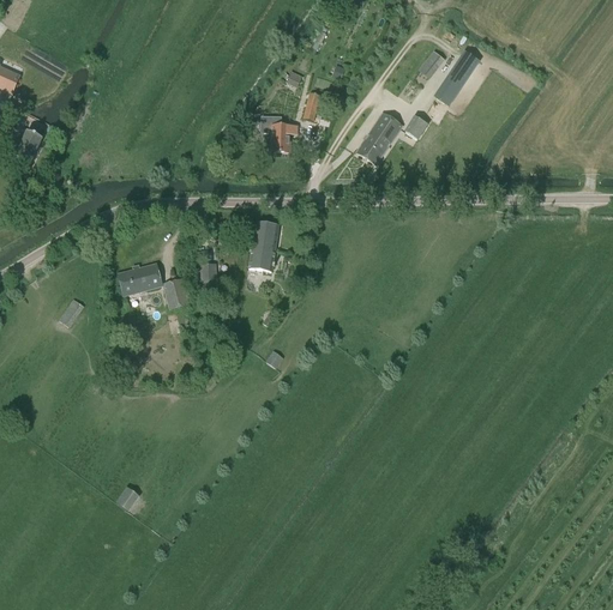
[(317,41),(322,44),(328,34),(323,31),(317,41)]
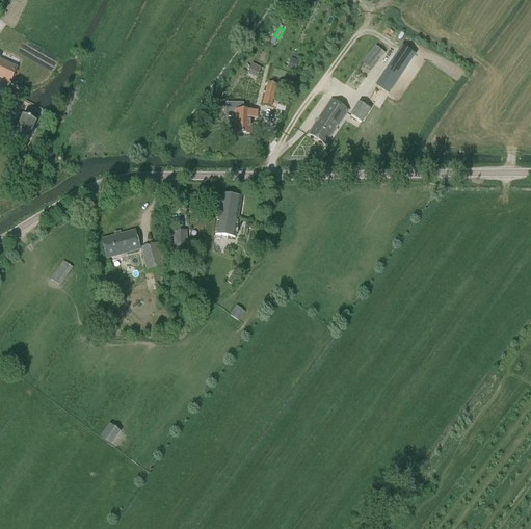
[(375,64),(386,51),(377,45),(367,58),(375,64)]
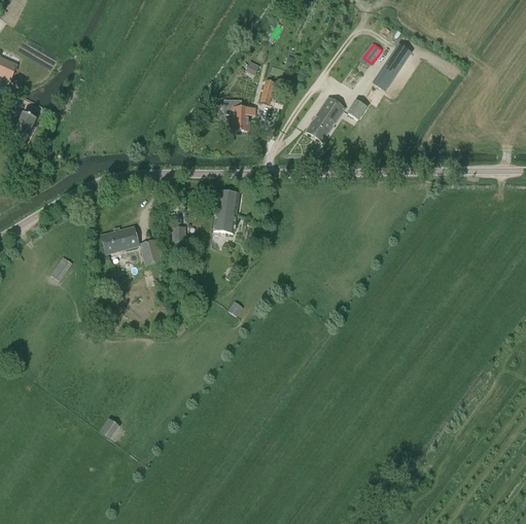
[(400,44),(375,83),(382,89),(386,91),(412,51),(400,44)]
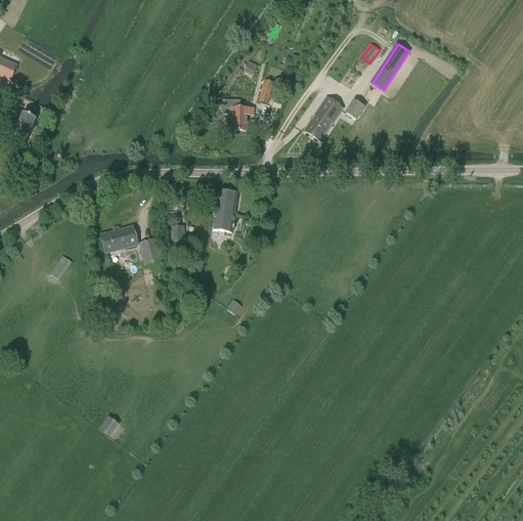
[(282,64),(291,68),(295,57),(287,53),(282,64)]
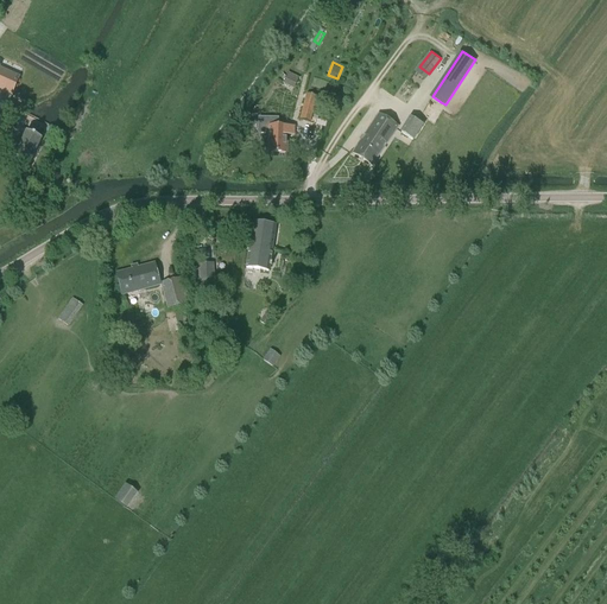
[(20,74),(0,64),(0,86),(12,91),(20,74)]
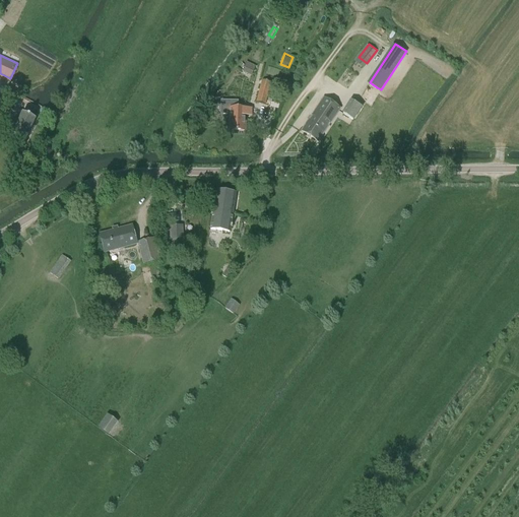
[(242,68),(253,74),(258,64),(247,58),(242,68)]
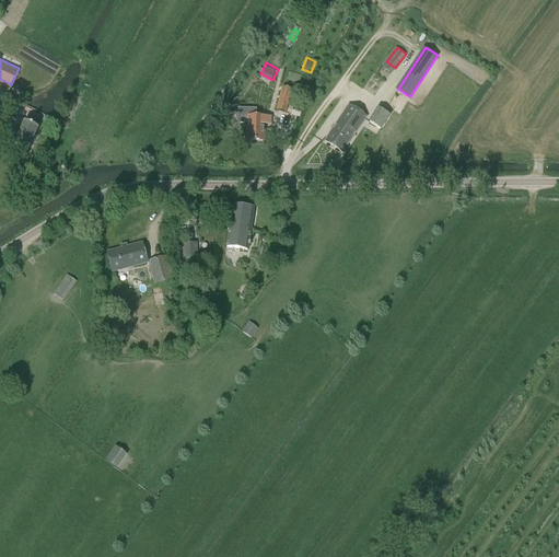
[(283,83),(277,107),(287,111),(290,99),(295,100),(299,88),(283,83)]
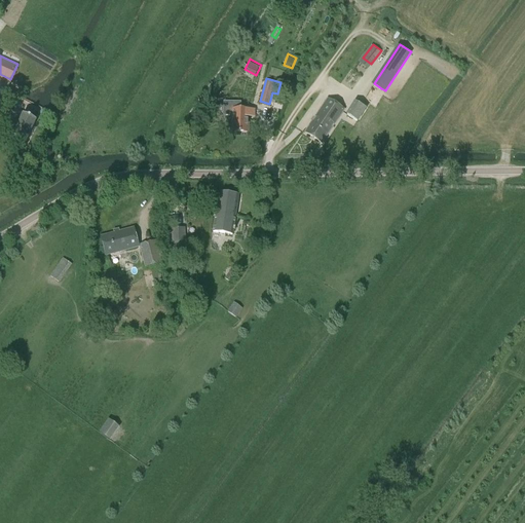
[(345,107),(329,97),(305,129),(323,140),(345,107)]
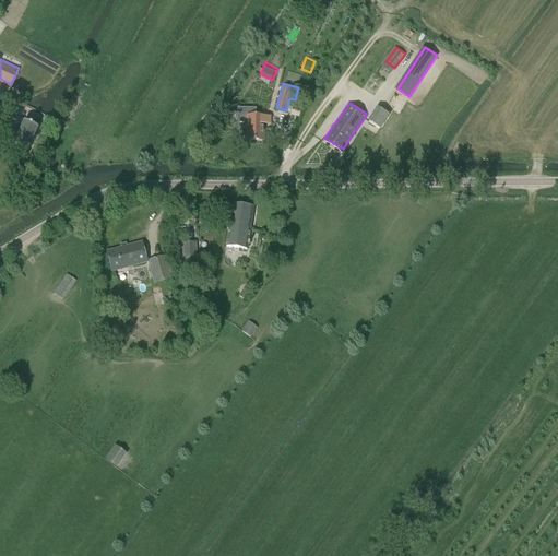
[(400,113),(392,108),(389,111),(378,105),(369,119),(381,127),(389,131),(400,113)]
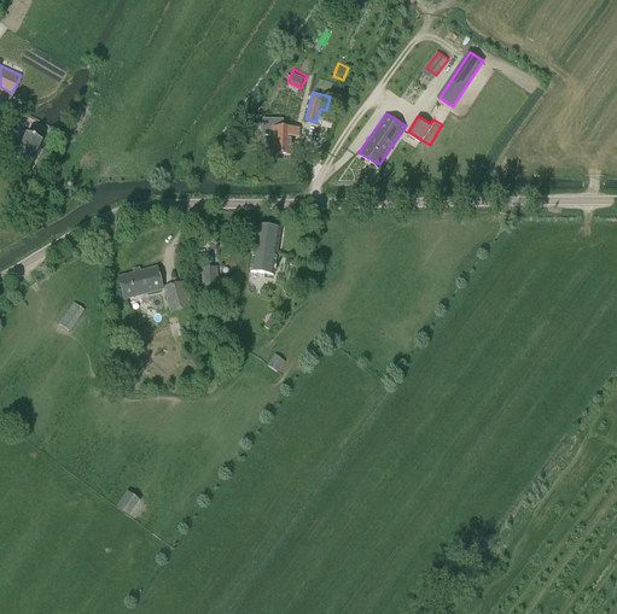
[(300,126),(274,124),(273,152),(292,153),(294,135),(300,135),(300,126)]
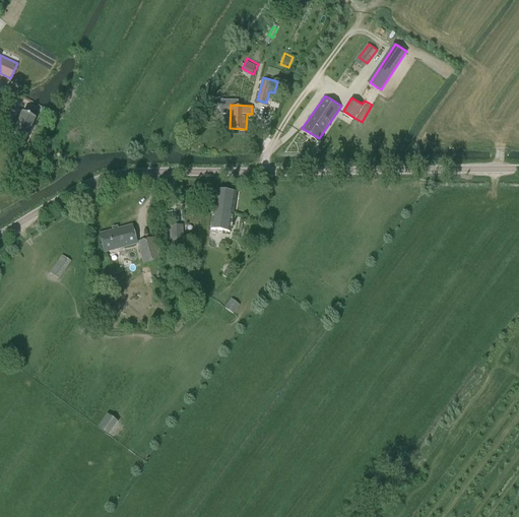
[(17,114),(11,126),(15,128),(13,132),(26,138),(37,117),(23,111),(20,116),(17,114)]
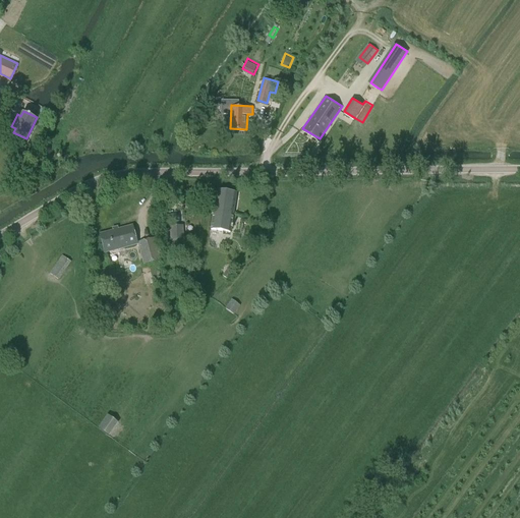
[(212,228),(231,231),(237,190),(218,188),(212,228)]
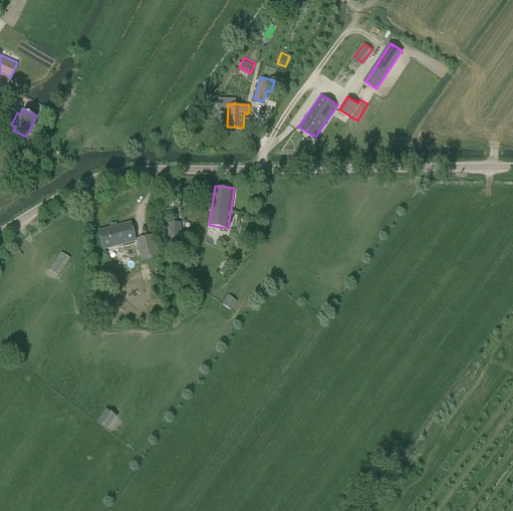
[(99,229),(104,248),(137,239),(143,259),(159,255),(153,234),(136,238),(132,221),(99,229)]
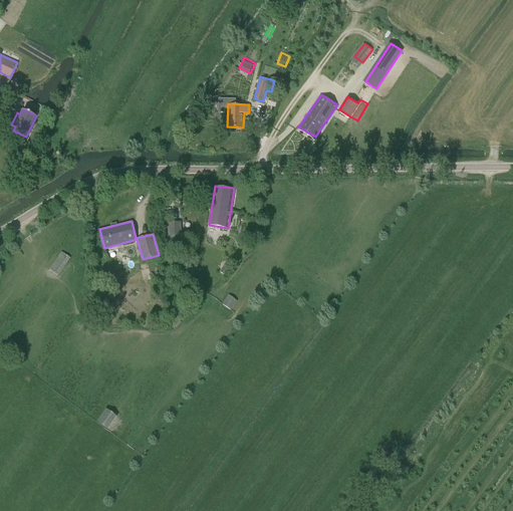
[(170,235),(183,234),(182,221),(169,222),(170,235)]
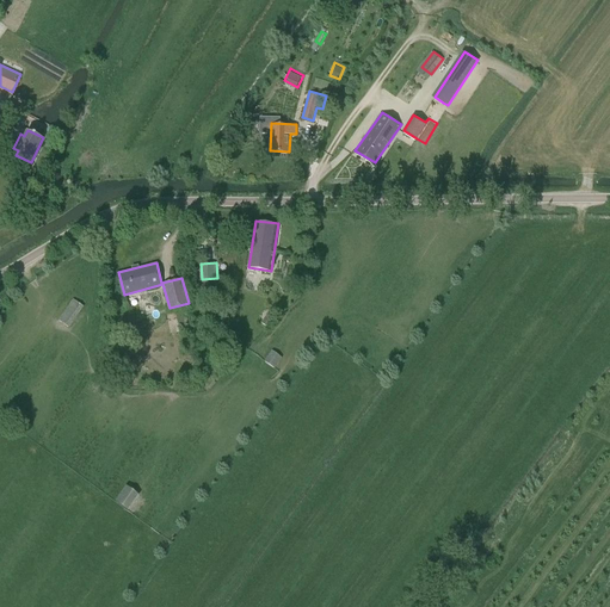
[(73,297),(59,317),(69,324),(84,305),(73,297)]
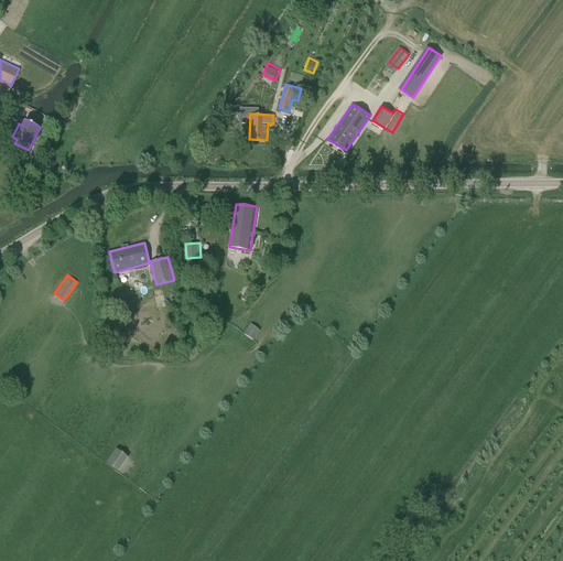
[(247,300),(253,290),(248,287),(241,297),(247,300)]
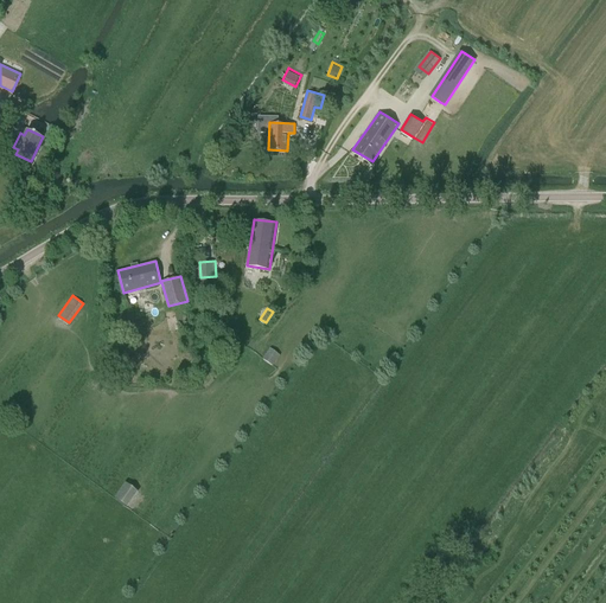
[(263,357),(274,364),(281,353),(270,346),(263,357)]
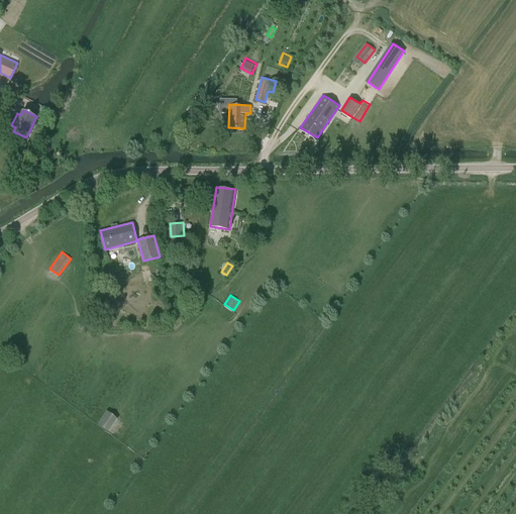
[(109,430),(118,417),(107,409),(98,422),(109,430)]
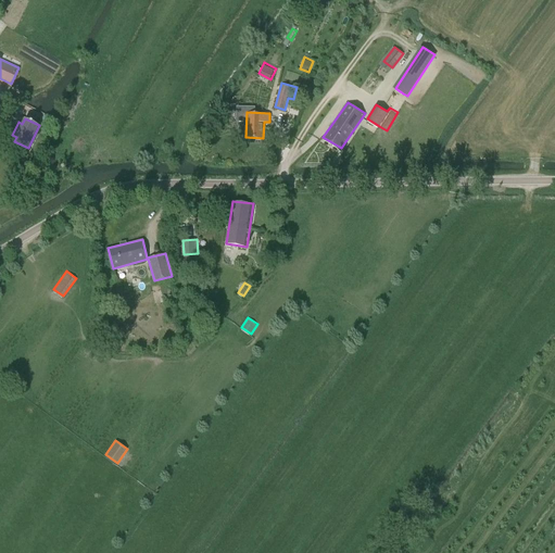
All buildings are outlined.
